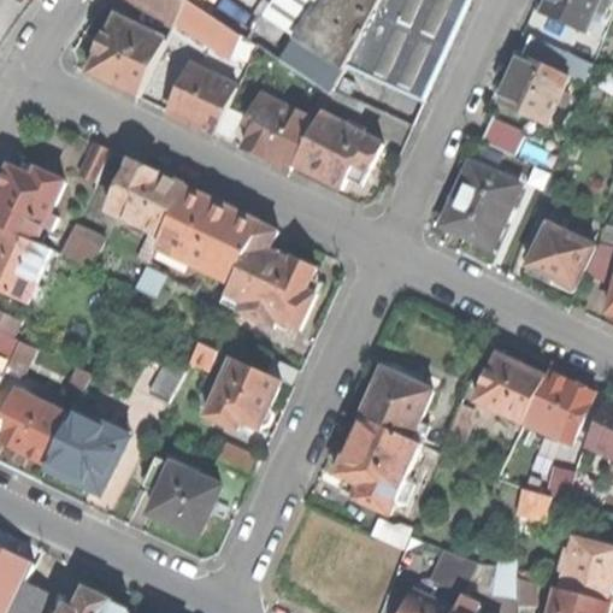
[(175,18),(183,0),(139,0),(172,22),(175,18)]
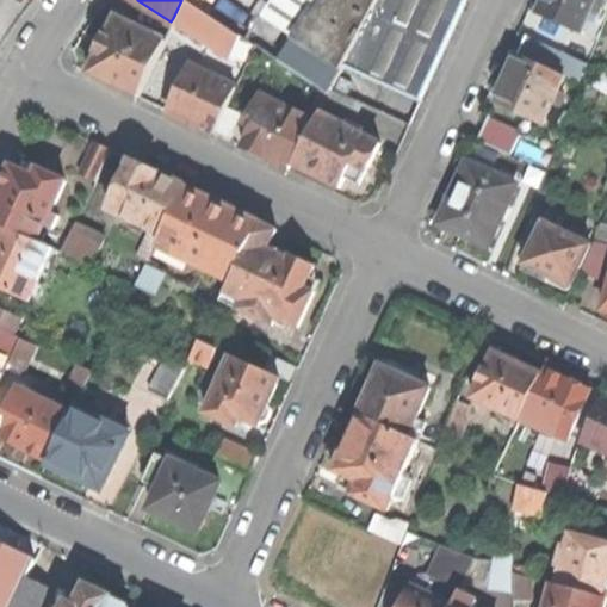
[(228,55),(237,33),(187,0),(181,0),(173,18),(204,38),(228,55)]
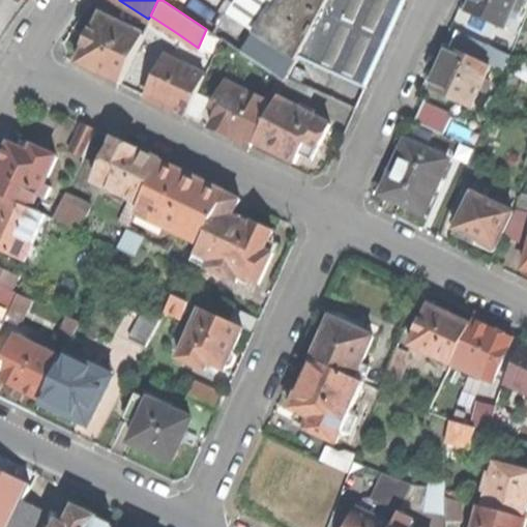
[(233,0),(227,11),(255,30),(240,52),(283,80),(286,76),(296,54),(324,0),(233,0)]
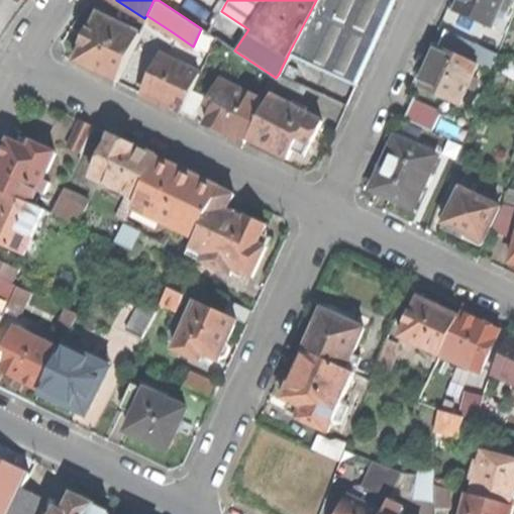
[(316,0),(289,53),(352,83),(391,0),(316,0)]
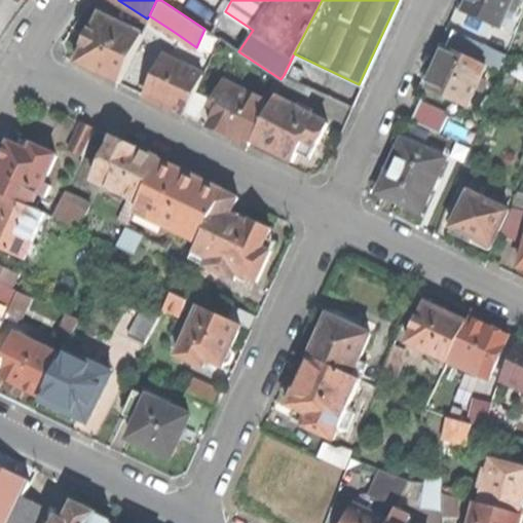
[(463,0),(460,8),(497,25),(506,6),(513,9),(517,0),(463,0)]
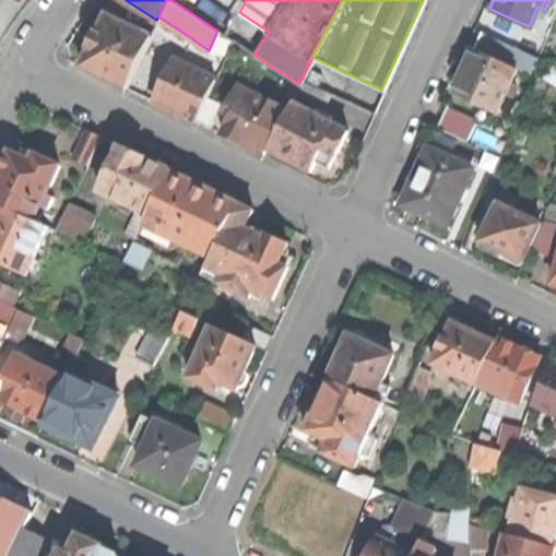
[(89,46),(80,64),(125,86),(150,34),(105,12),(95,32),(93,31),(90,37),(86,45),(89,46)]
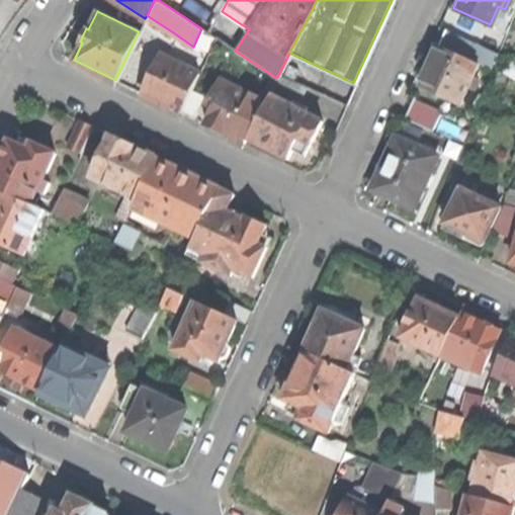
[(169,39),(173,32),(147,15),(145,18),(144,22),(169,39)]
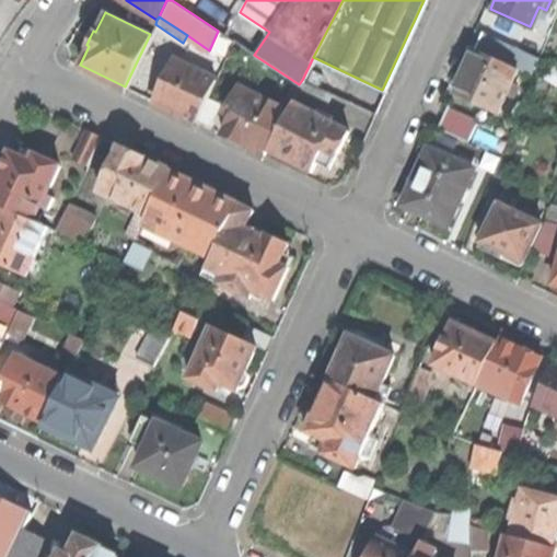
[(218,31),(209,50),(222,60),(232,39),(218,31)]
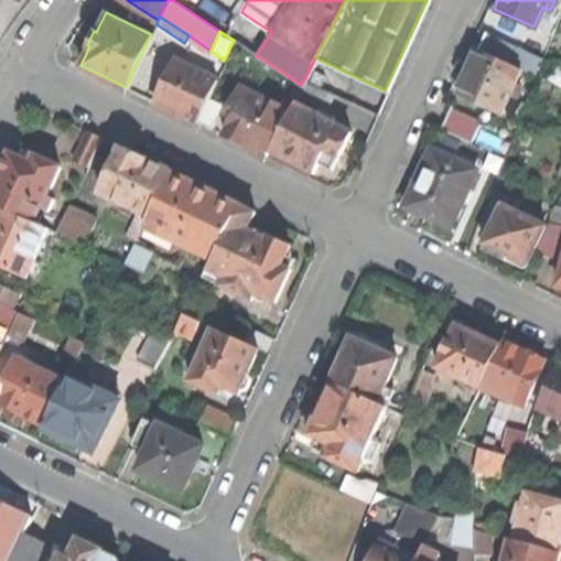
[(476,47),(518,67),(532,74),(540,56),(484,31),(476,47)]
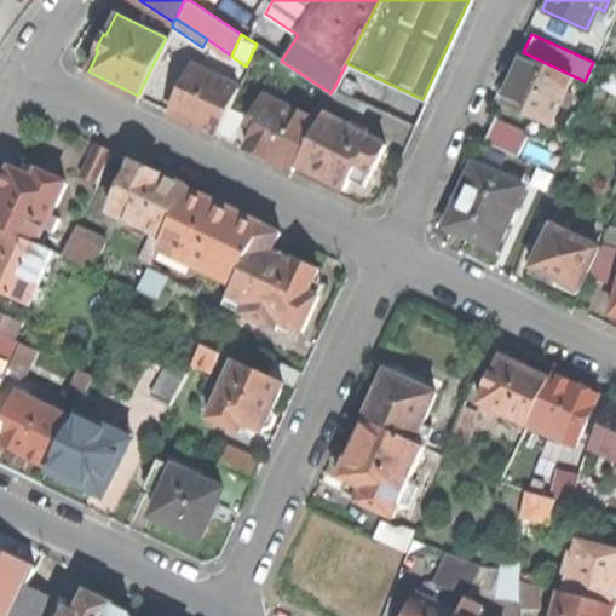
[(569,74),(523,52),(511,76),(500,99),(547,121),(569,74)]
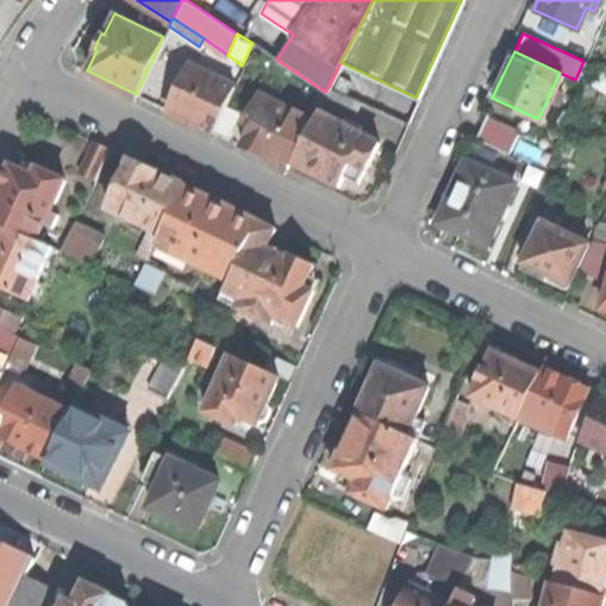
[(187,63),(166,108),(186,119),(211,131),(212,129),(223,106),(232,86),(187,63)]
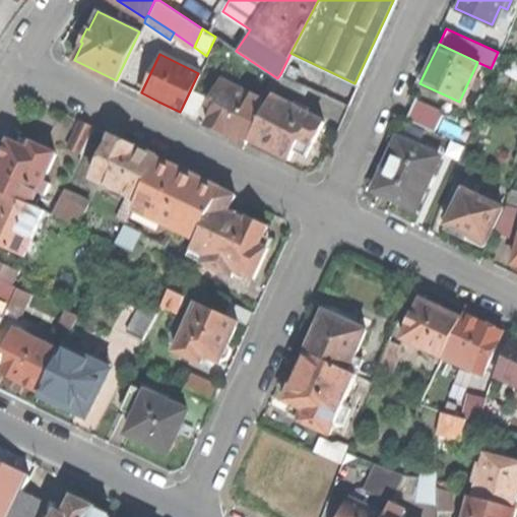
[(305,86),(280,74),(277,78),(274,85),(298,98),(305,86)]
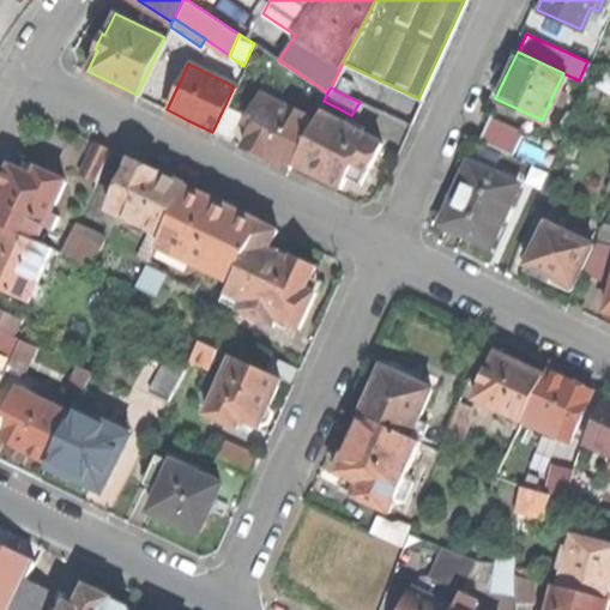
[(252,125),(241,145),(263,156),(288,168),(291,162),(314,120),(259,94),(245,121),(252,125)]
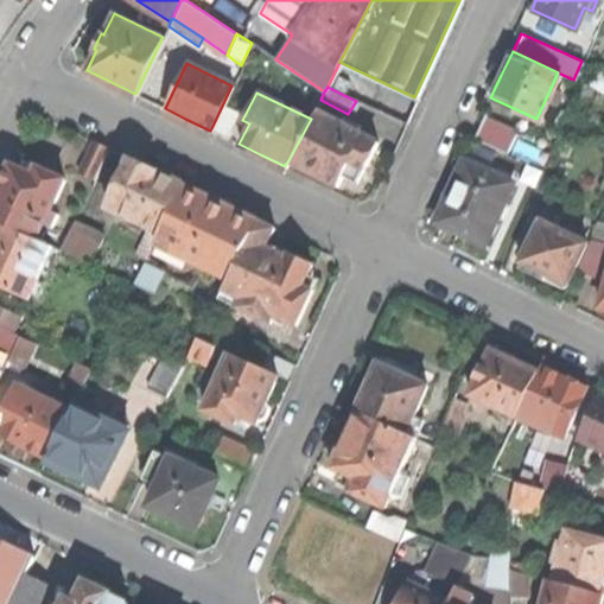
[(236,113),(222,106),(211,128),(226,135),(236,113)]
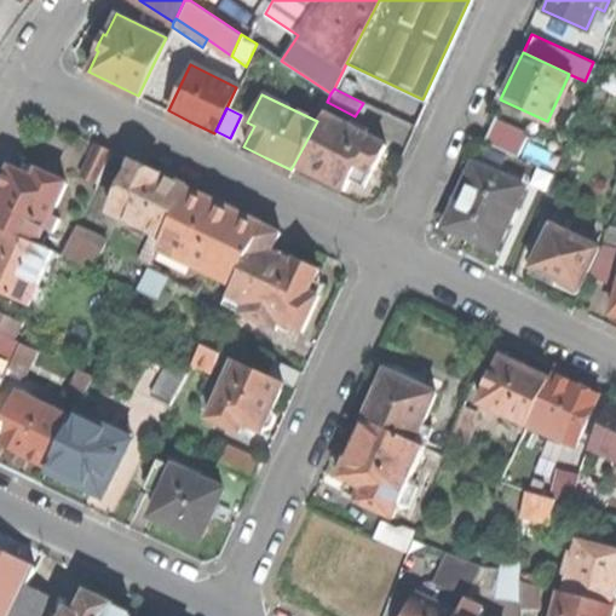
[(317,121),(294,163),(314,173),(321,177),(324,182),(335,188),(340,186),(341,188),(346,177),(361,185),(383,143),(322,111),(317,121)]
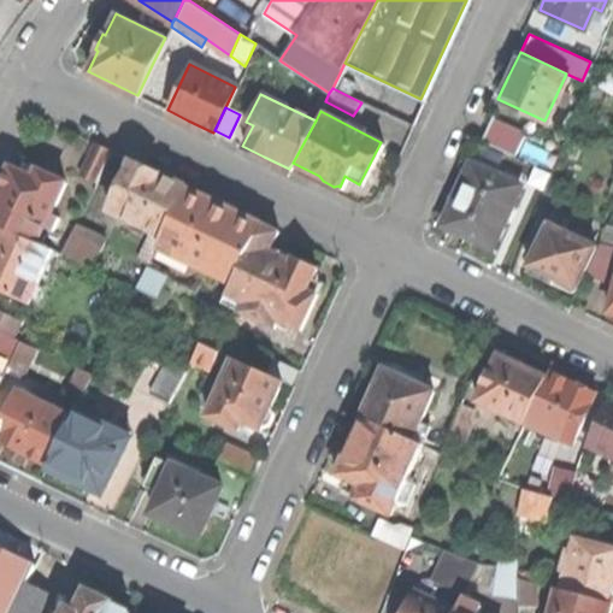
[(490,115),(479,139),(512,154),(523,130),(490,115)]
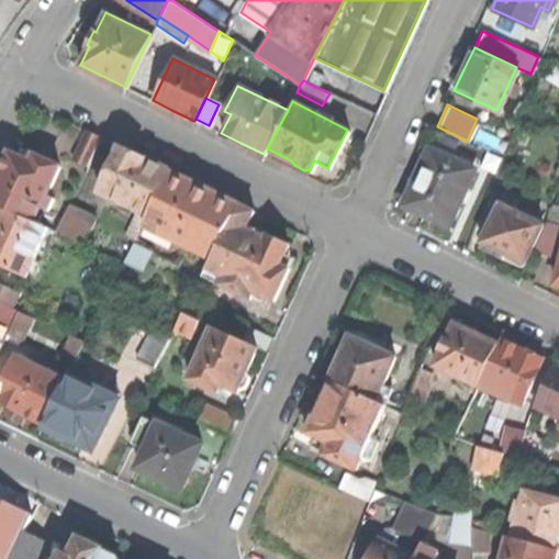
[(70,157),(85,164),(99,135),(85,129),(70,157)]
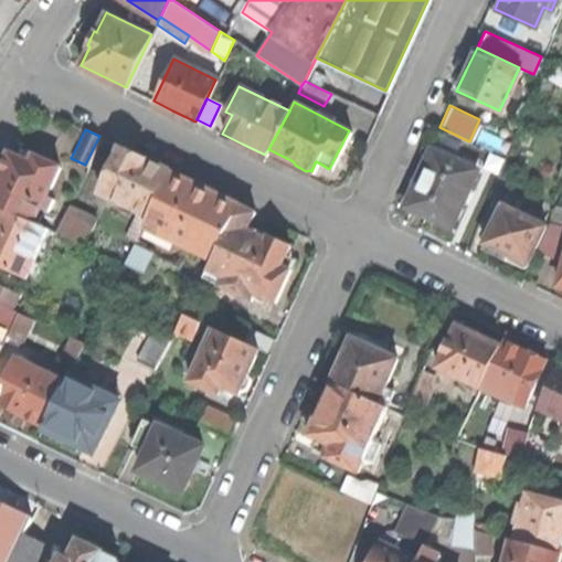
[(119,145),(97,190),(147,214),(169,169),(141,156),(119,145)]
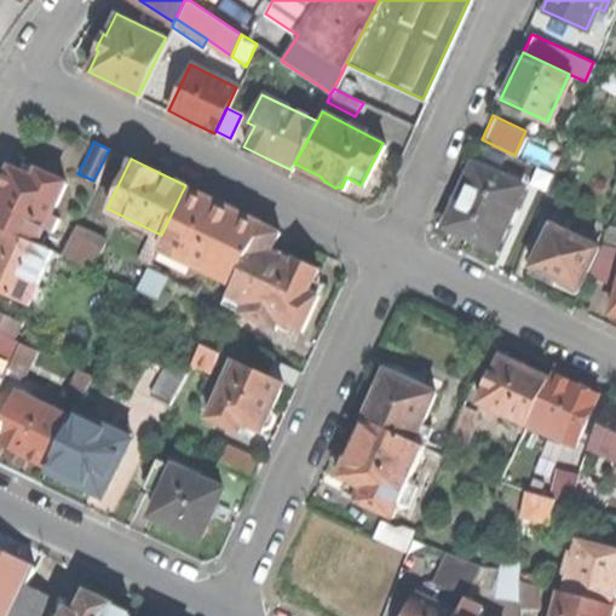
[(472,162),(444,224),(459,230),(470,235),(468,237),(488,246),(489,245),(493,246),(504,219),(506,219),(512,206),(511,205),(519,184),(472,162)]
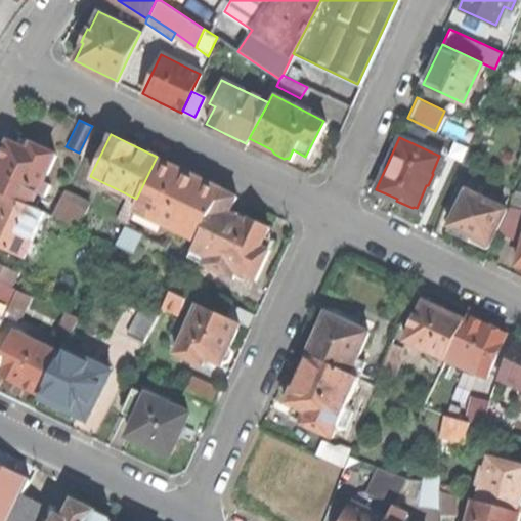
[(0,190),(33,206),(39,191),(42,193),(47,183),(41,180),(53,154),(18,138),(16,143),(7,139),(0,155),(0,190)]
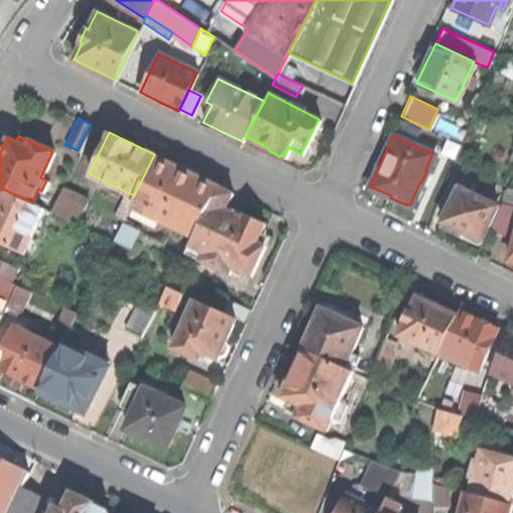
[(184,169),(154,154),(134,196),(130,205),(193,235),(217,185),(184,169)]
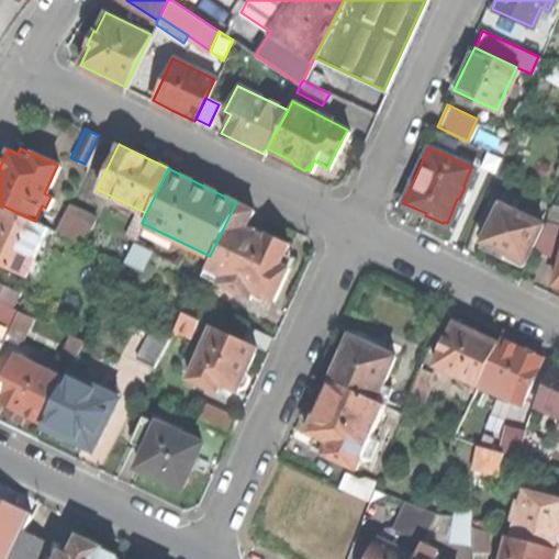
[(252,210),(236,202),(210,256),(201,274),(248,297),(252,288),(271,298),(288,266),(278,261),(287,242),(266,232),(265,233),(263,232),(245,223),(252,210)]
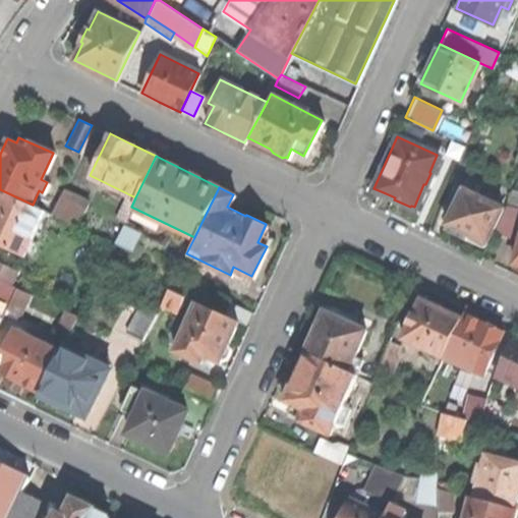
[(61,188),(50,213),(75,224),(87,199),(61,188)]
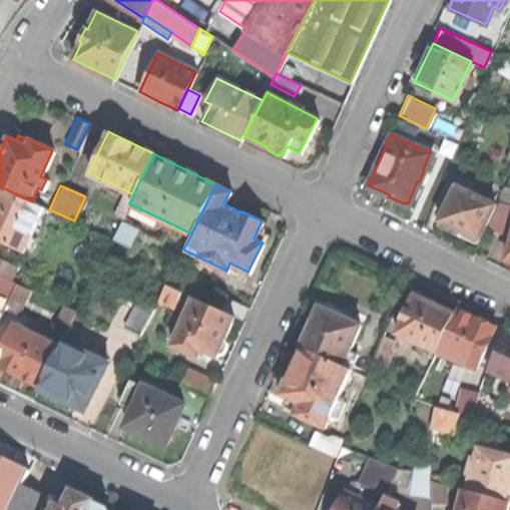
[(455,185),(437,223),(447,228),(456,233),(458,228),(477,237),(493,204),(455,185)]
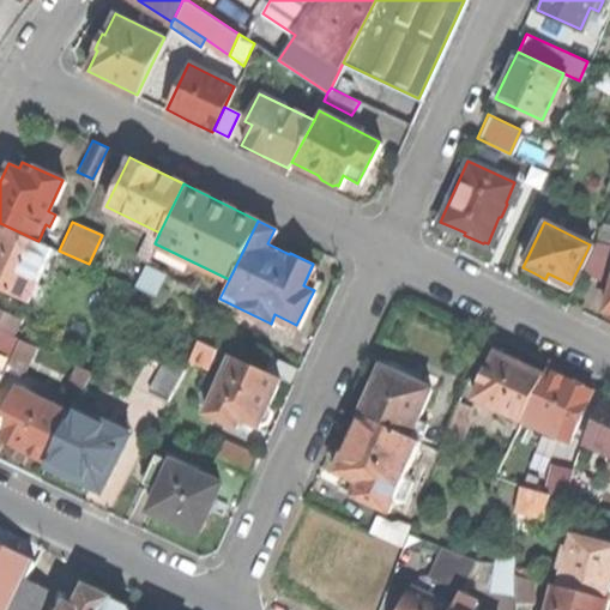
[(0,287),(25,299),(49,246),(38,241),(0,223),(0,287)]
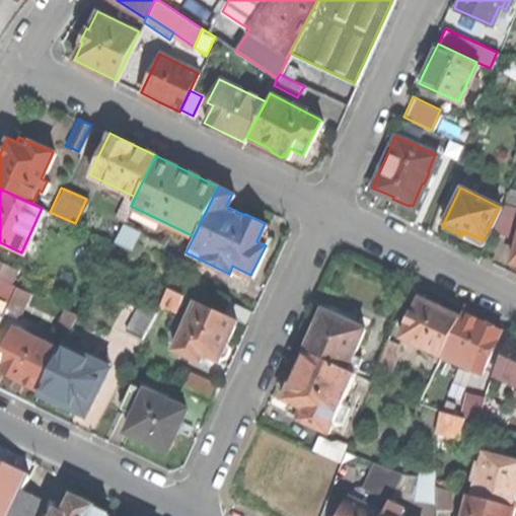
[(515,190),(508,189),(505,204),(515,206),(515,190)]
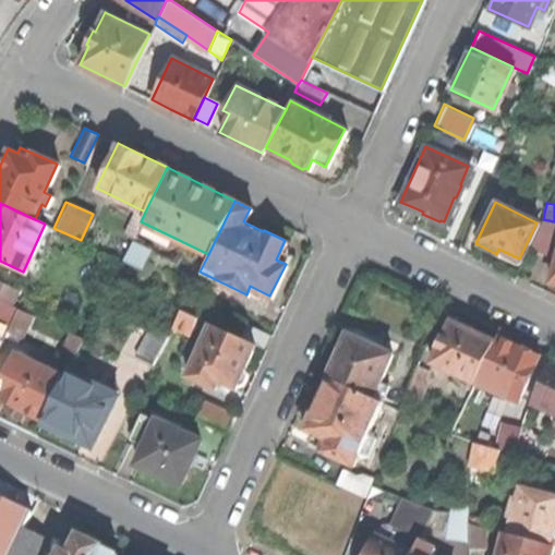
[(554,261),(550,280),(554,281),(554,221),(543,219),(542,218),(527,249),(554,255),(554,261)]
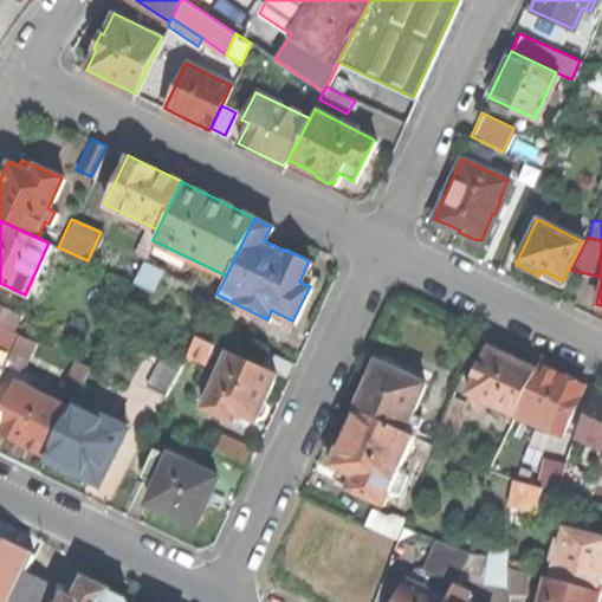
[(149,261),(143,259),(133,279),(150,287),(161,267),(149,261)]
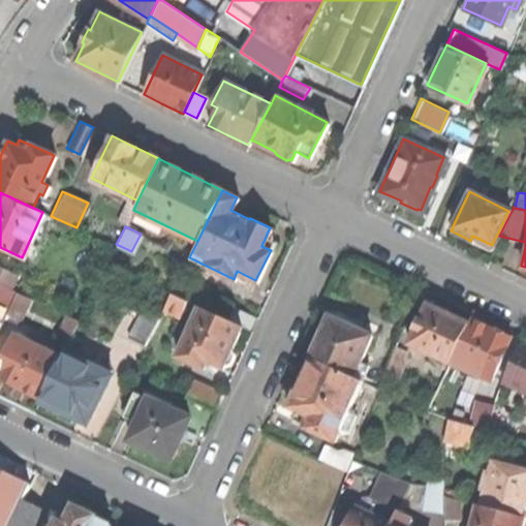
[(0,281),(9,286),(16,272),(0,265),(0,281)]
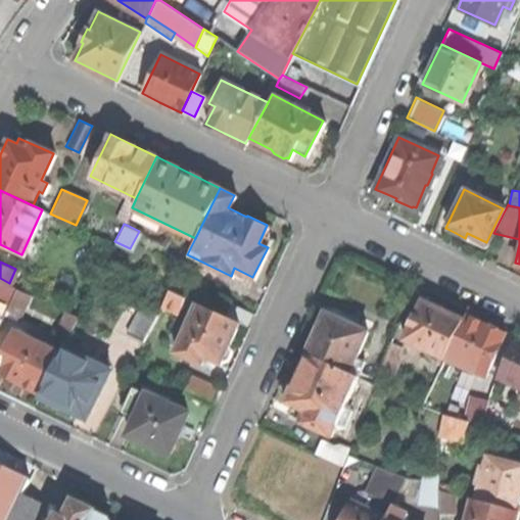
[(0,301),(6,304),(14,287),(0,280),(0,301)]
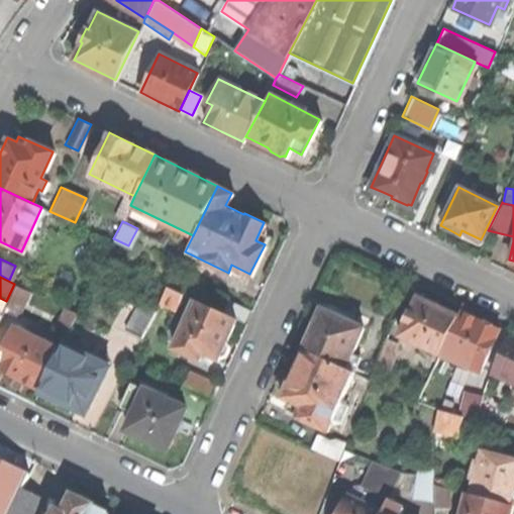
[(17,312),(28,290),(14,284),(6,301),(4,306),(17,312)]
